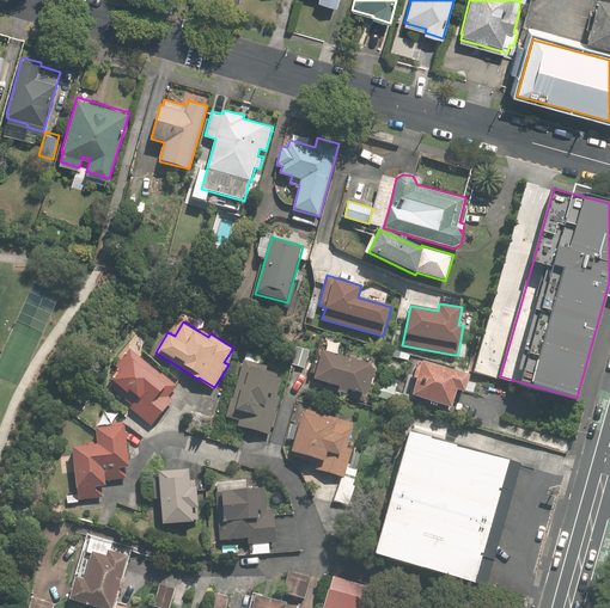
[(243,331),(242,341),(254,343),(256,333),(243,331)]
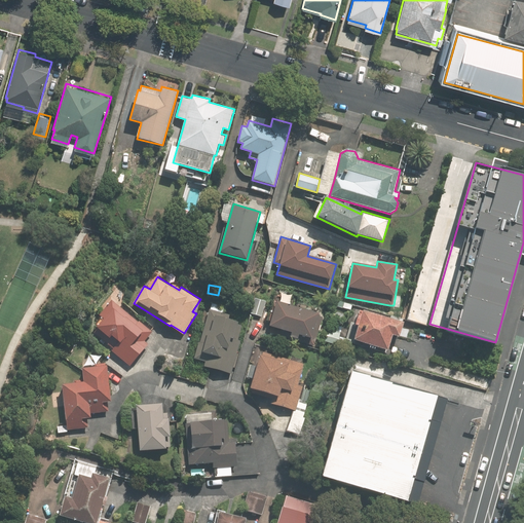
[(139,322),(111,299),(88,326),(114,347),(112,349),(131,365),(152,340),(149,337),(154,331),(140,320),(139,322)]
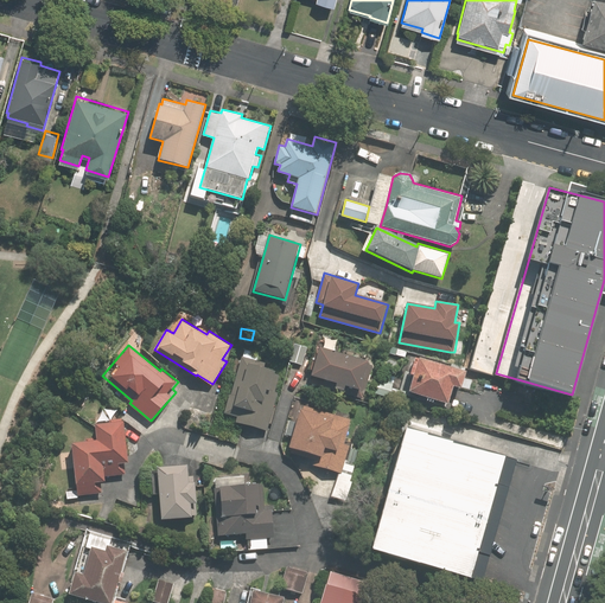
[(246,348),(243,355),(233,393),(230,393),(225,412),(239,415),(237,421),(268,430),(278,396),(274,395),(280,373),(265,369),(267,363),(260,360),(262,352),(246,348)]
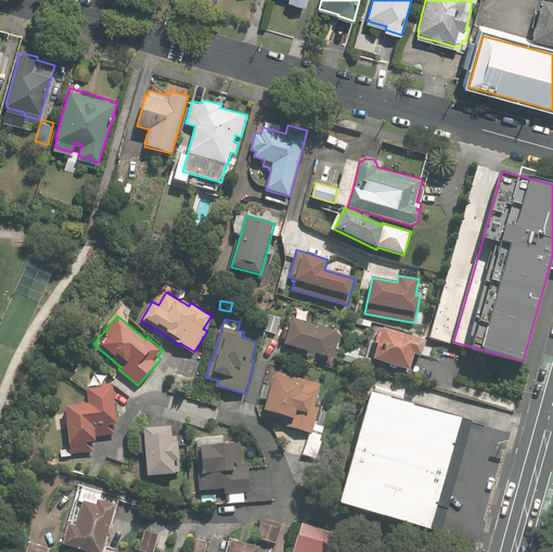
[(284,345),(296,348),(295,354),(314,359),(316,354),(329,357),(336,331),(291,319),(284,345)]
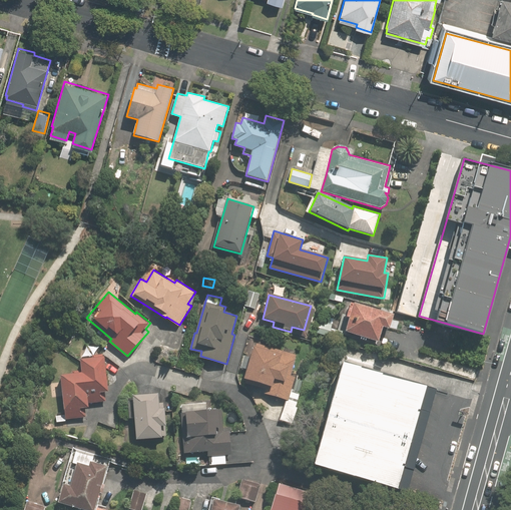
[(379,342),(382,328),(389,329),(393,316),(348,305),(346,314),(344,313),(339,331),(345,333),(344,333),(379,342)]
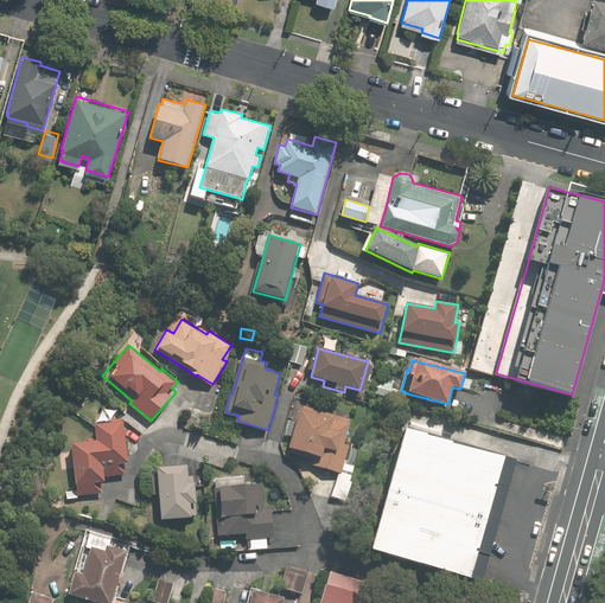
[(396,376),(383,371),(379,386),(393,390),(396,376)]
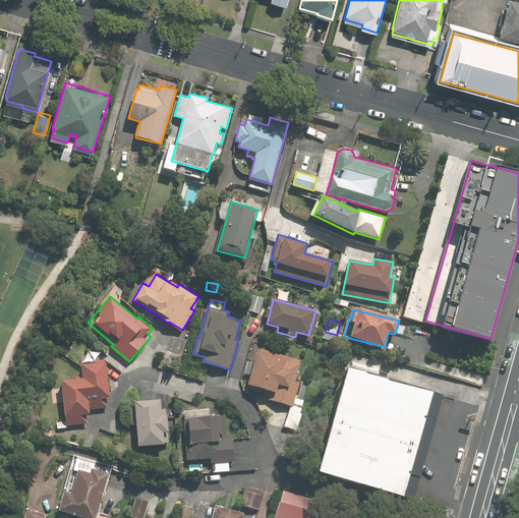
[(301,359),(262,347),(260,353),(257,352),(247,386),(250,386),(249,388),(268,393),(268,391),(271,392),(269,398),(295,406),(299,392),(288,389),(293,372),(297,373),(301,359)]
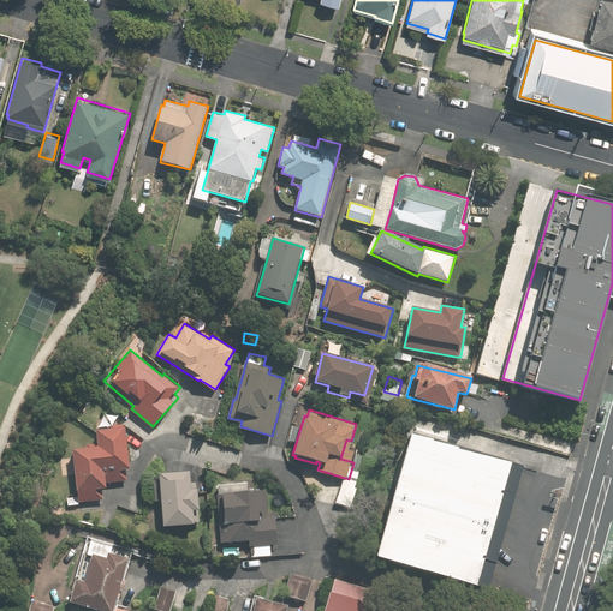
[(107,489),(106,483),(129,479),(128,471),(130,469),(123,423),(112,424),(113,429),(95,431),(97,442),(88,443),(89,448),(72,450),(79,501),(105,497),(103,489),(107,489)]
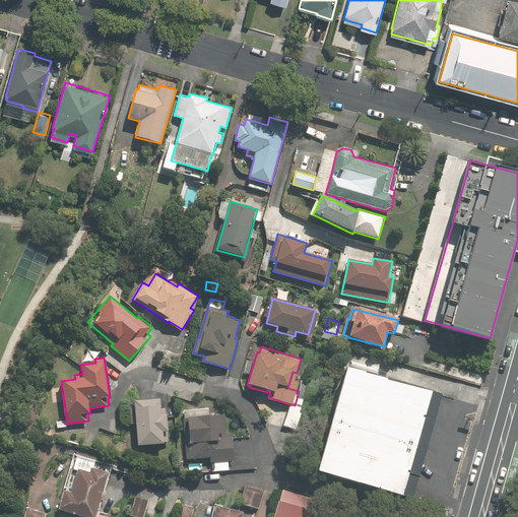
[(433,388),(346,365),(318,469),(404,493),(433,388)]
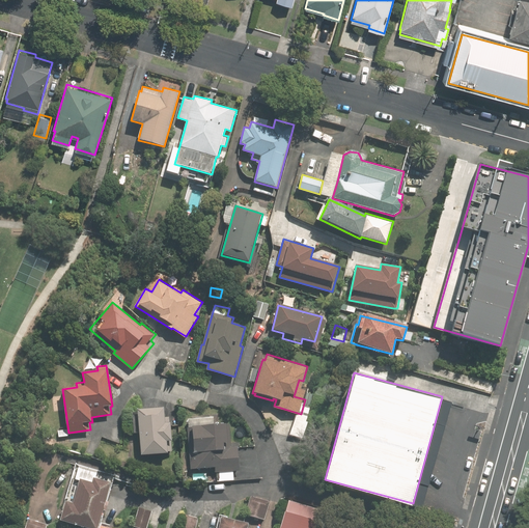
[(134,433),(139,433),(141,455),(168,453),(167,442),(172,442),(170,422),(165,423),(164,408),(136,410),(137,412),(133,412),(134,433)]
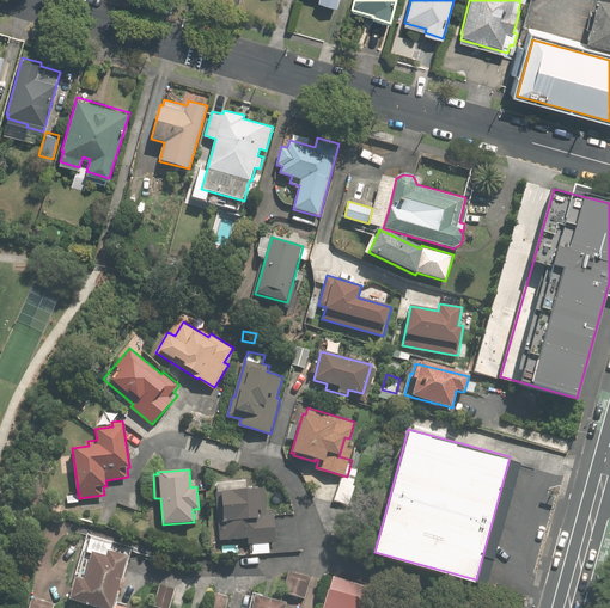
[(270,541),(278,541),(275,511),(268,513),(266,487),(217,491),(221,540),(249,538),(249,544),(251,544),(252,553),(272,552),(270,541)]
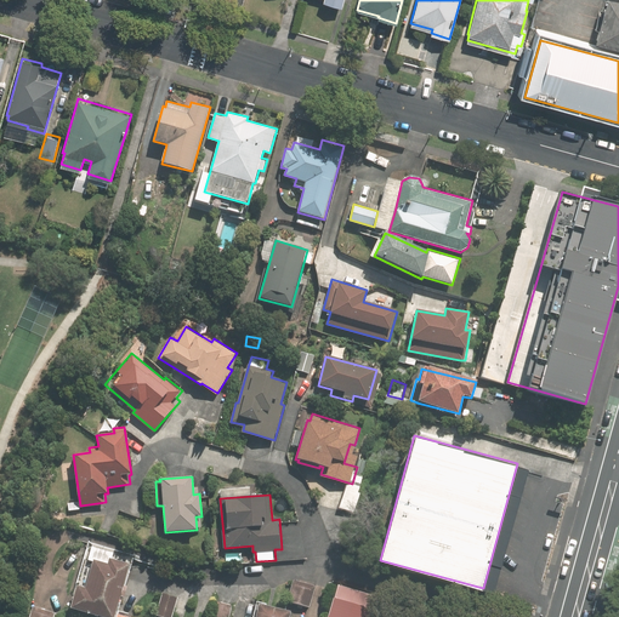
[(114,552),(92,546),(87,561),(92,563),(85,589),(77,587),(71,609),(100,616),(114,616),(130,564),(113,559),(114,552)]
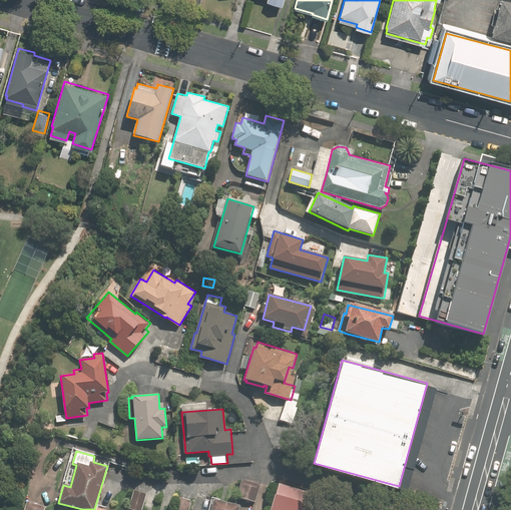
[(262,484),(243,478),(238,495),(257,501),(262,484)]
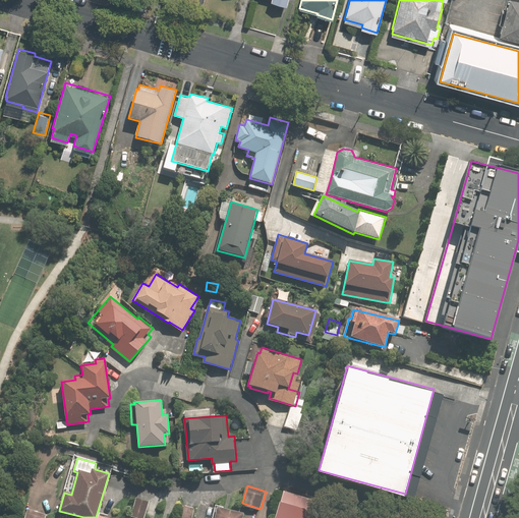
[(308,517),(315,497),(283,487),(274,517),(308,517)]
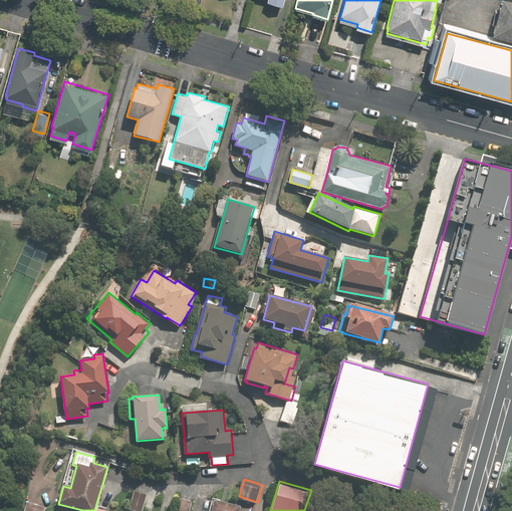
[(143,510),(149,493),(136,489),(130,509),(138,510),(143,510)]
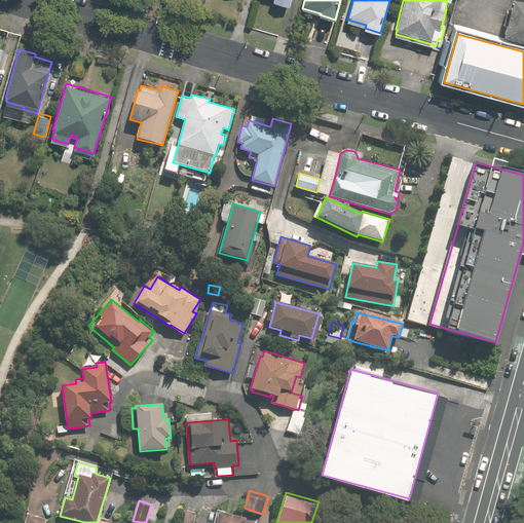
[(194,522),(198,512),(187,509),(182,522),(194,522)]
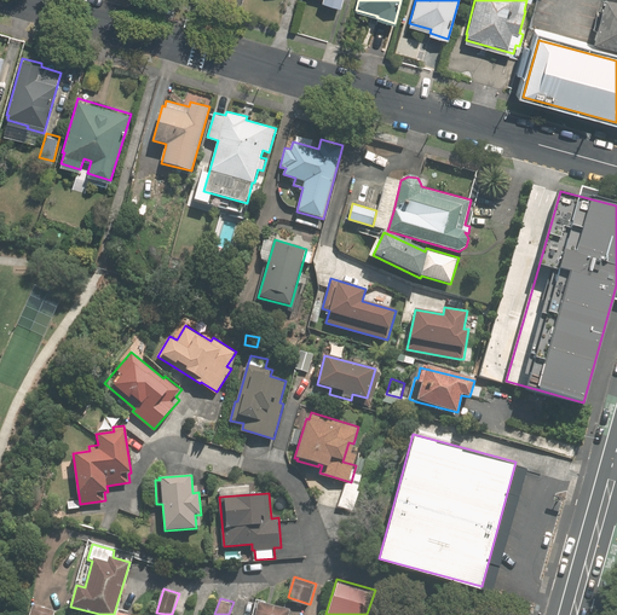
[(289,614),(290,608),(259,601),(255,614),(289,614)]
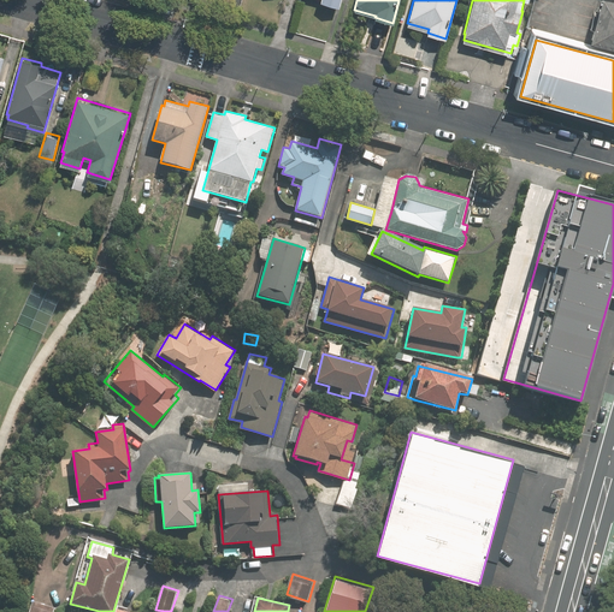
[(53,611),(55,606),(33,600),(29,611),(53,611)]
